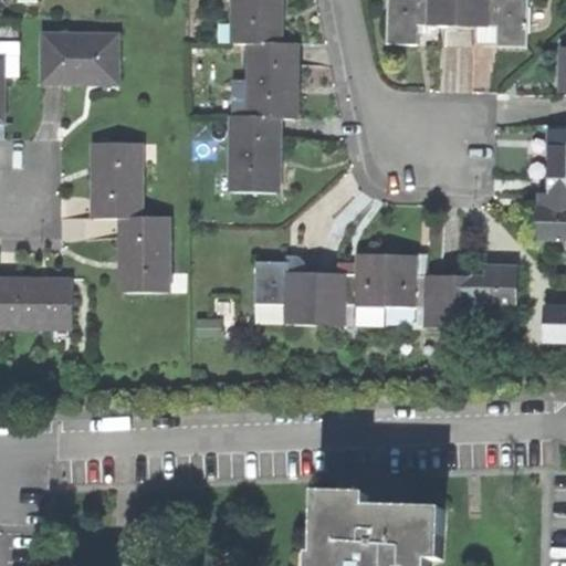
[(233,0),(234,43),(250,43),(279,43),(279,12),(283,12),(283,0),(233,0)]
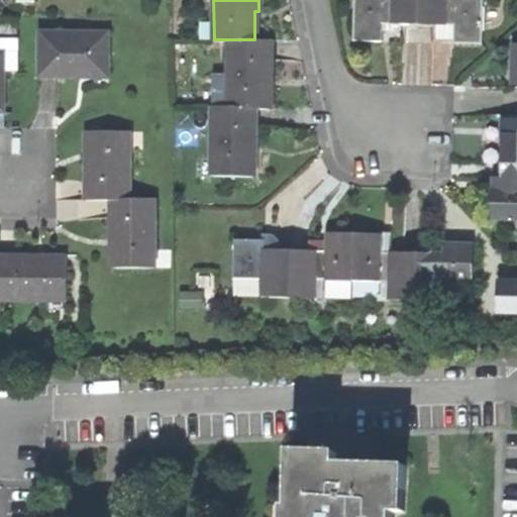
[(382,17),(418,18),(418,0),(353,0),(353,35),(369,35),(381,35),(382,17)]
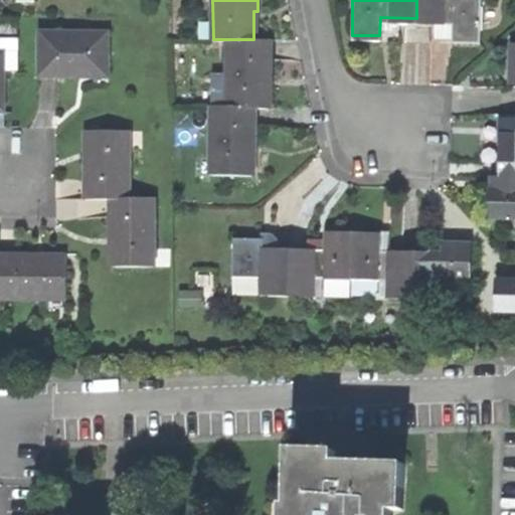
[(481,37),(480,0),(416,0),(416,18),(453,19),(453,36),(464,36),(481,37)]
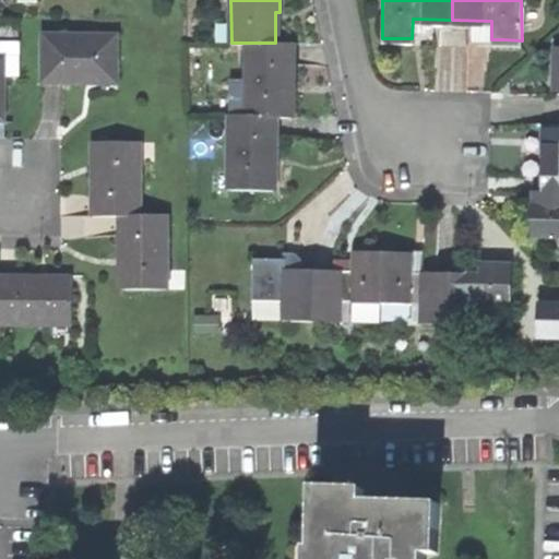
[(110,76),(110,32),(37,33),(37,80),(56,81),(79,81),(79,76),(110,76)]
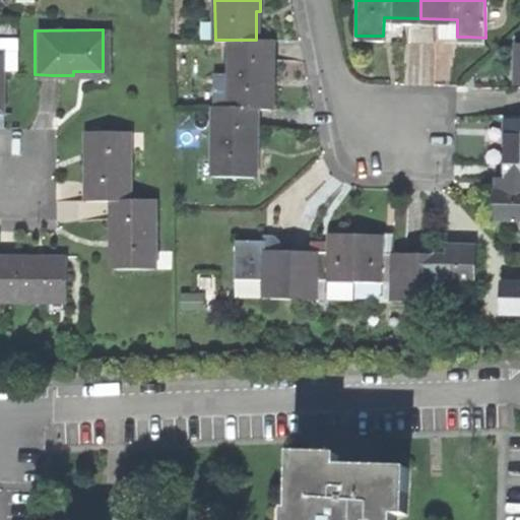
[(230,40),(232,108),(261,108),(272,108),(271,77),(275,78),(275,62),(276,41),(256,40),(230,40)]
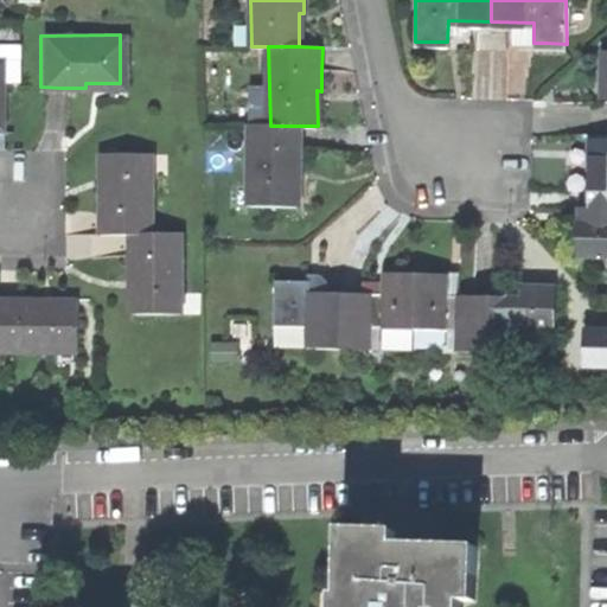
[(253,208),(298,208),(298,172),(305,172),(305,149),(305,126),(270,126),(253,126),(253,208)]
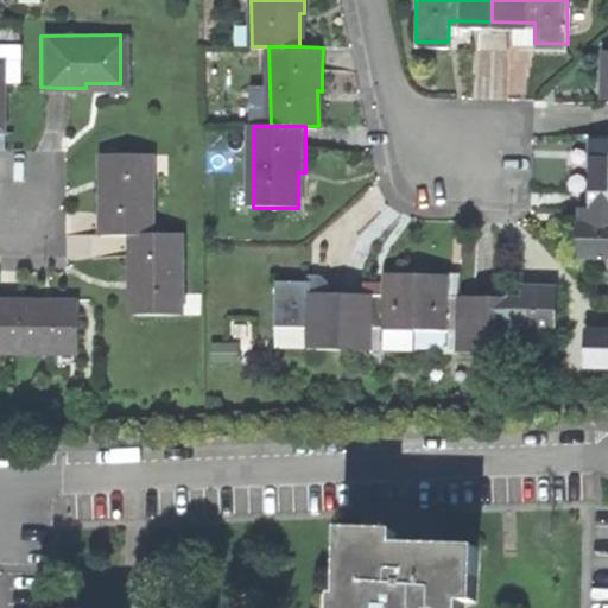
[(607,138),(590,137),(589,160),(588,192),(607,192),(607,138)]
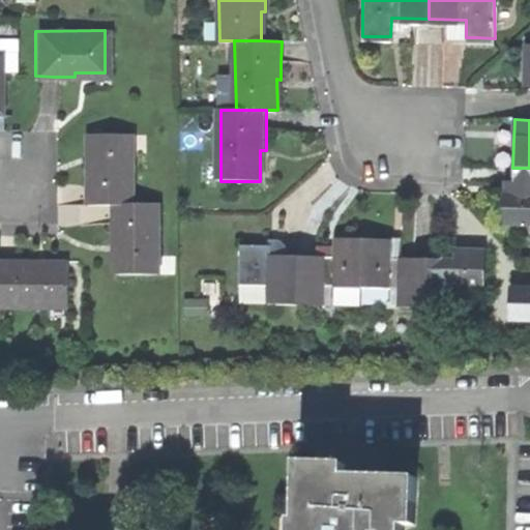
[(133,134),(91,135),(90,164),(87,164),(87,175),(87,204),(114,204),(133,204),(133,134)]
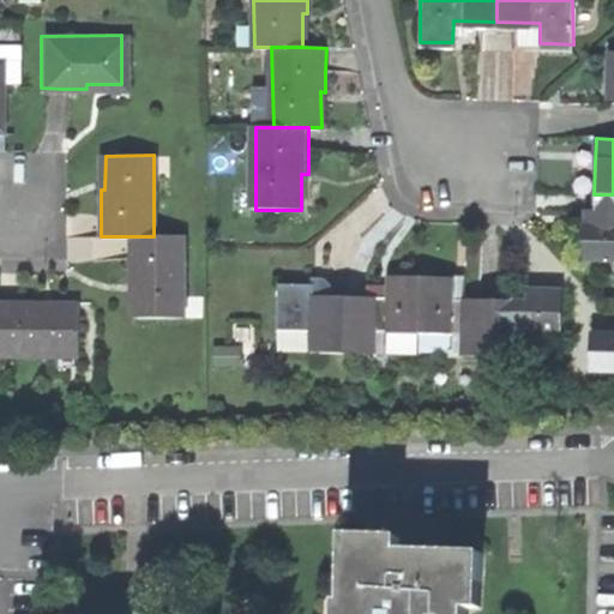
[(613,194),(594,194),(593,224),(583,224),(582,247),(582,259),(613,259),(613,194)]
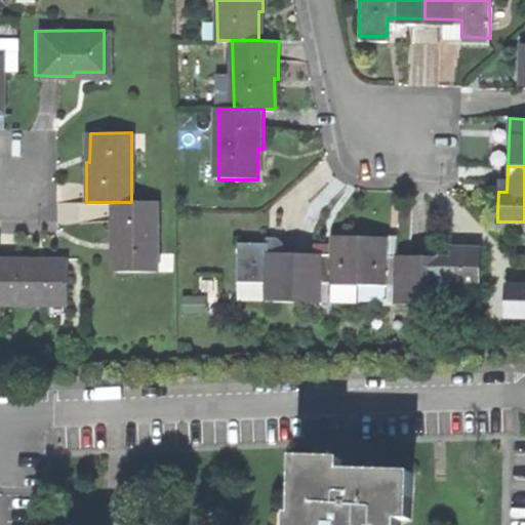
[(158,202),(131,202),(113,202),(112,227),(112,242),(116,242),(116,272),(158,273),(158,202)]
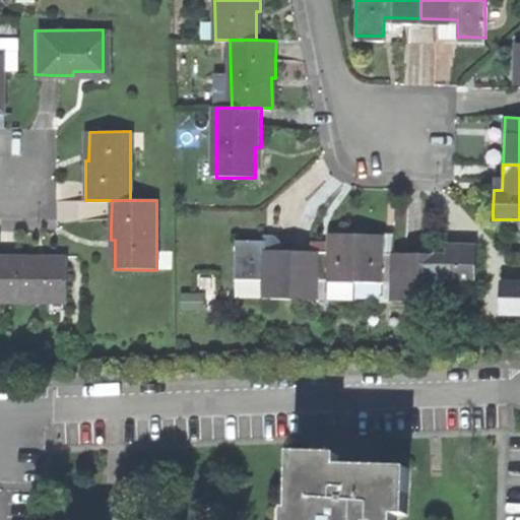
[(317,280),(353,280),(353,233),(340,233),(325,233),(325,252),(289,251),(288,299),(316,300),(317,280)]
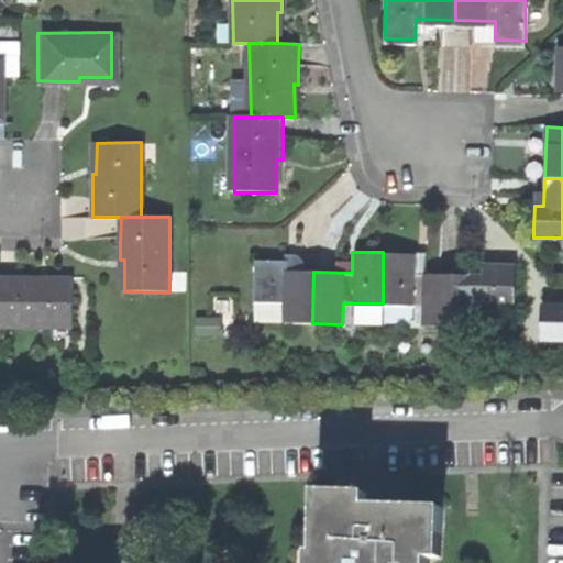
[(420,326),(450,327),(452,274),(414,274),(414,253),(403,253),(383,252),(383,304),(420,306),(420,326)]
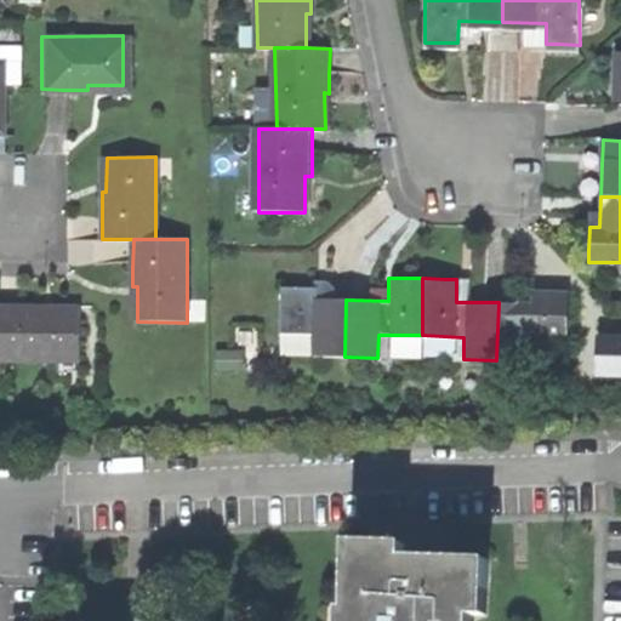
[(312,357),(345,357),(346,300),(314,300),(314,288),(300,286),(280,286),(278,332),(313,334),(312,357)]
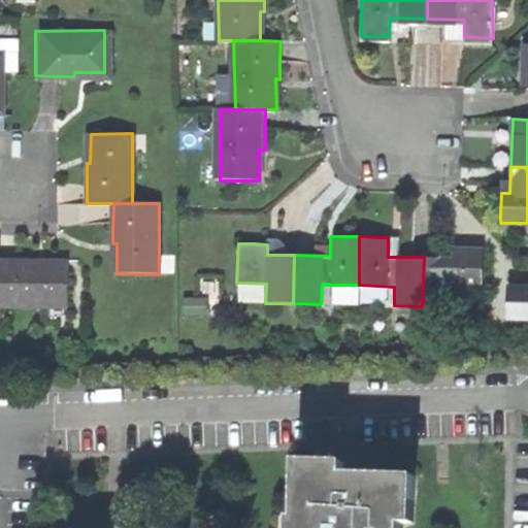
[(451,288),(481,288),(482,250),(460,249),(451,249),(451,258),(424,257),(422,306),(451,306),(451,288)]
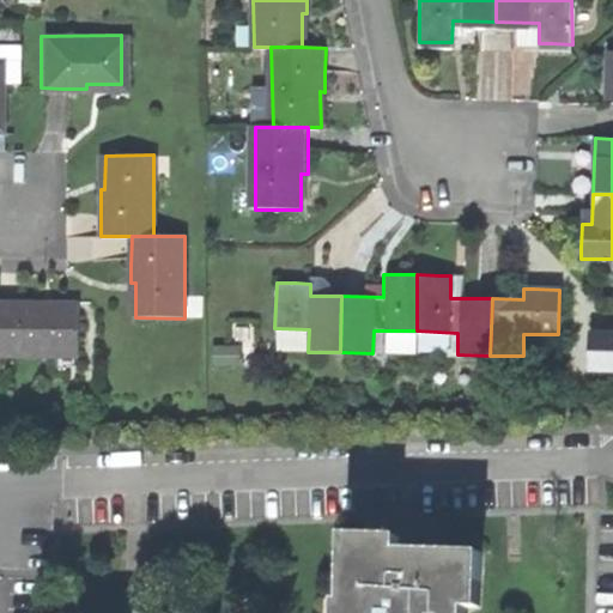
[(0,353),(76,354),(77,309),(42,309),(43,303),(28,303),(0,302),(0,353)]
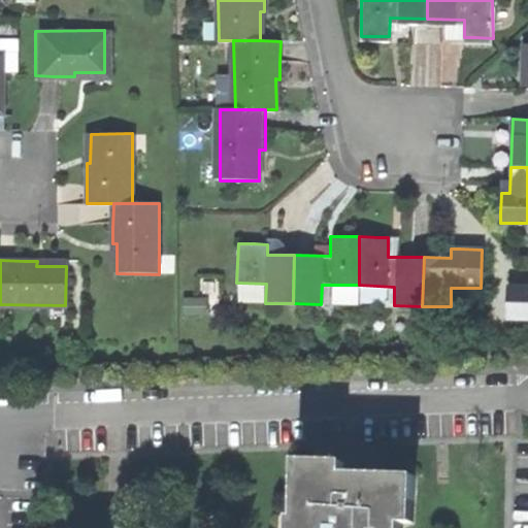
[(527,283),(512,283),(509,323),(527,323),(527,283)]
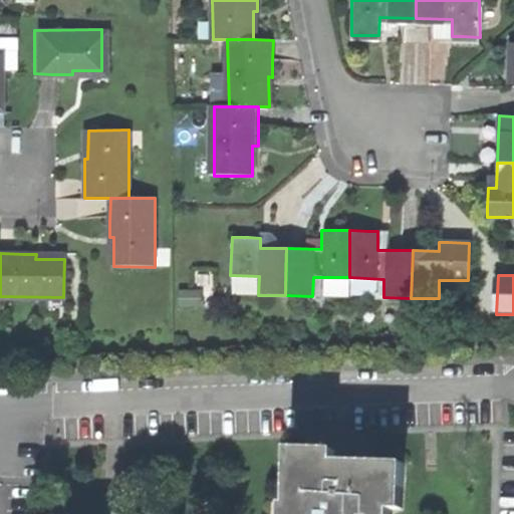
[(391,513),(392,512),(403,512),(404,466),(352,464),(336,463),(337,451),(290,450),(287,513),(391,513)]
